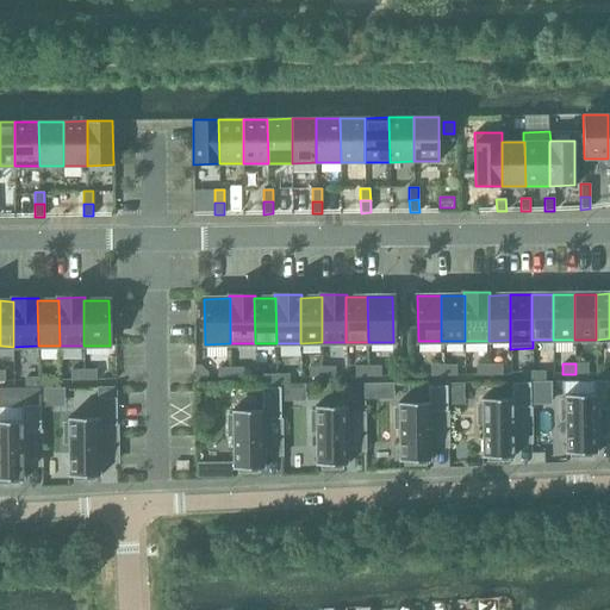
[(587,363),(576,363),(576,374),(589,374),(587,363)]
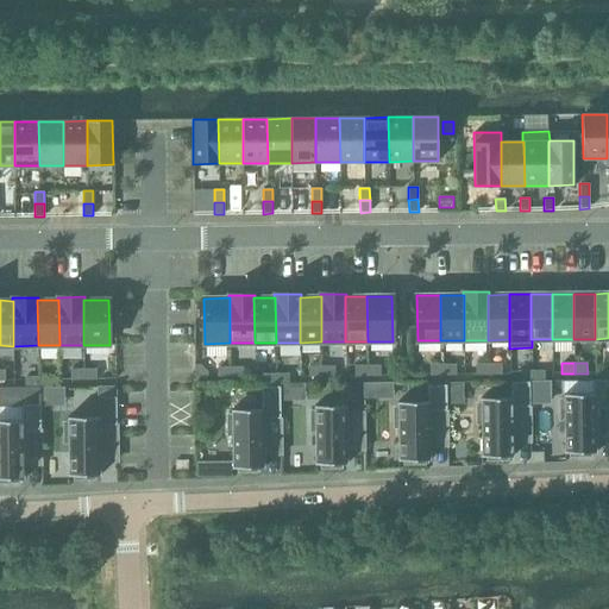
[(211,371),(208,371),(201,364),(195,364),(195,377),(211,377),(211,371)]
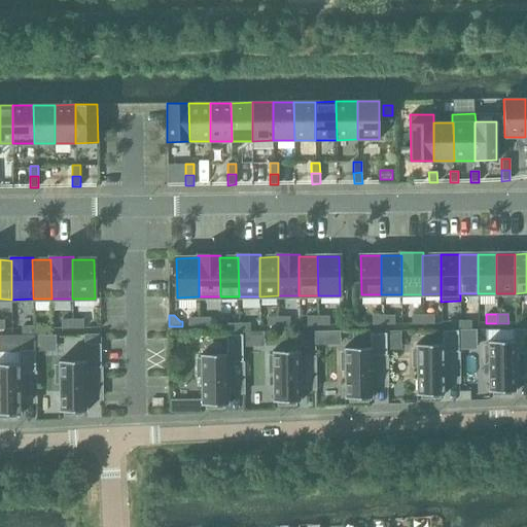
[(423,315),(412,315),(412,323),(423,323),(423,315)]
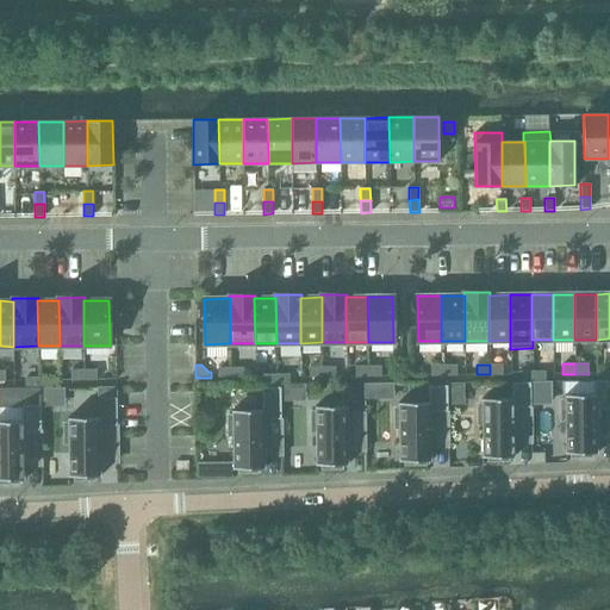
[(503,365),(490,365),(490,374),(503,374),(503,365)]
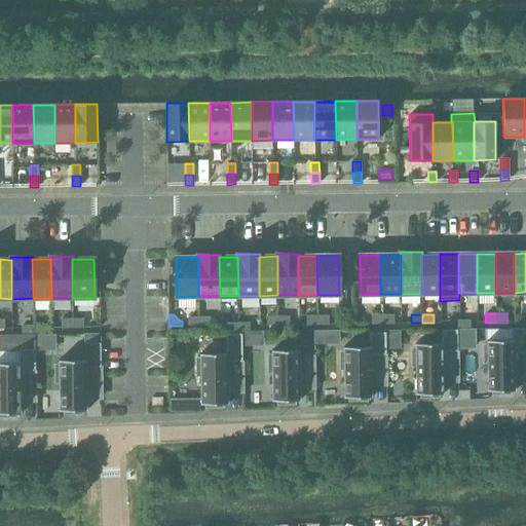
[(306,325),(317,325),(317,315),(306,316),(306,325)]
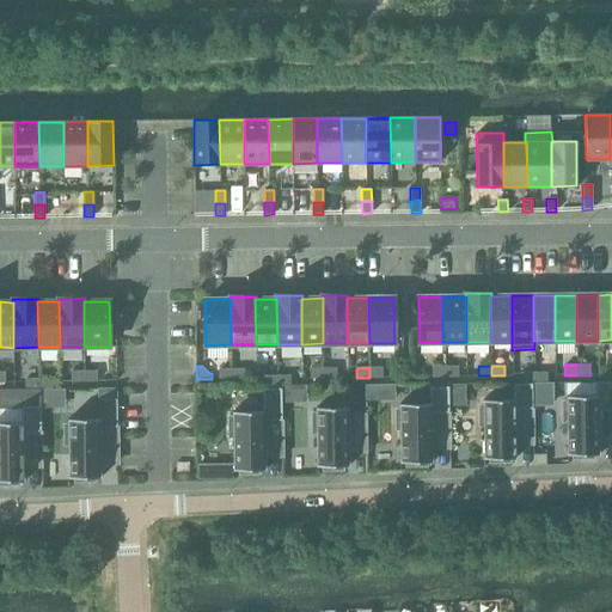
[(369,367),(369,378),(383,378),(383,367),(369,367)]
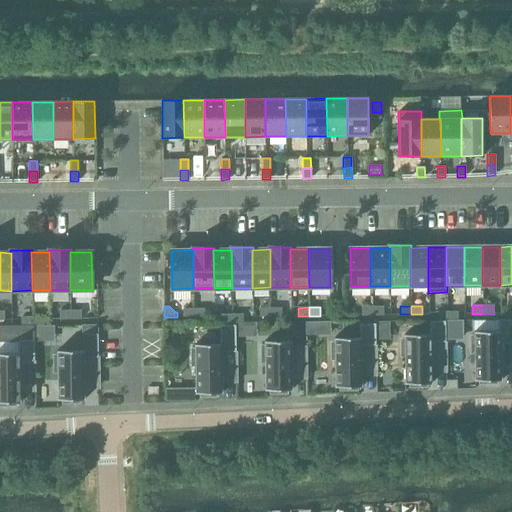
[(372,307),(362,307),(362,315),(373,315),(372,307)]
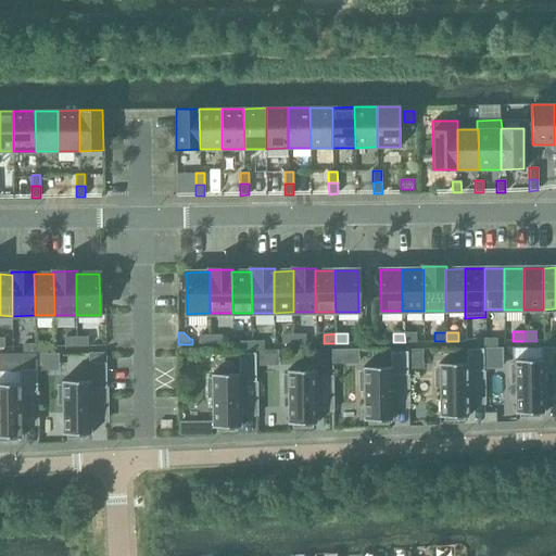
[(416,333),(404,333),(405,342),(416,342),(416,333)]
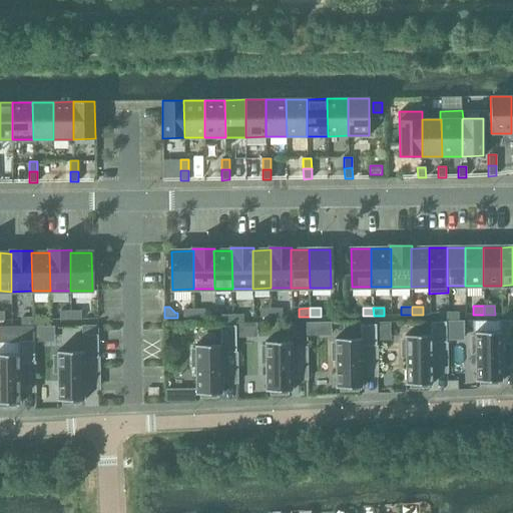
[(261,317),(272,317),(271,309),(261,309),(261,317)]
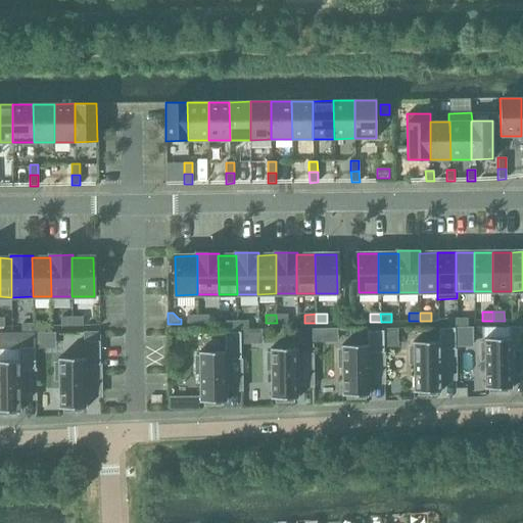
[(276,315),(277,323),(287,323),(287,315),(276,315)]
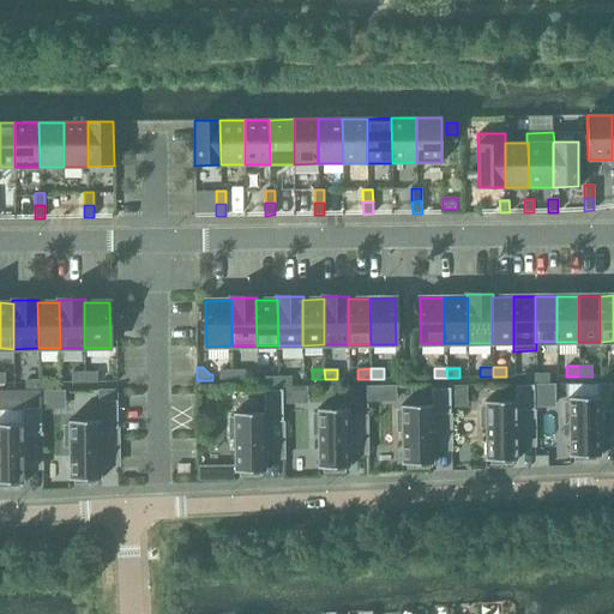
[(220,380),(233,380),(233,371),(220,371),(220,380)]
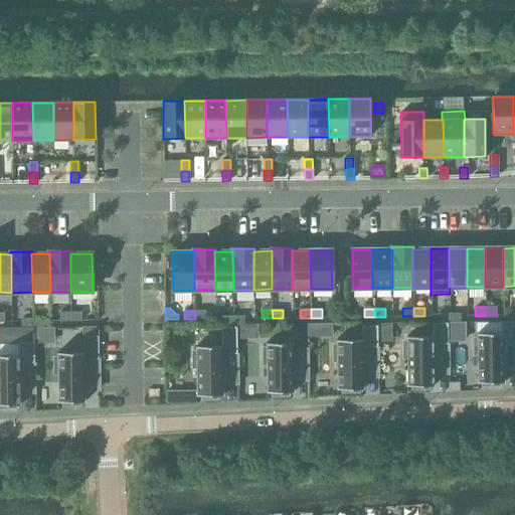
[(206,319),(205,311),(195,311),(195,319),(206,319)]
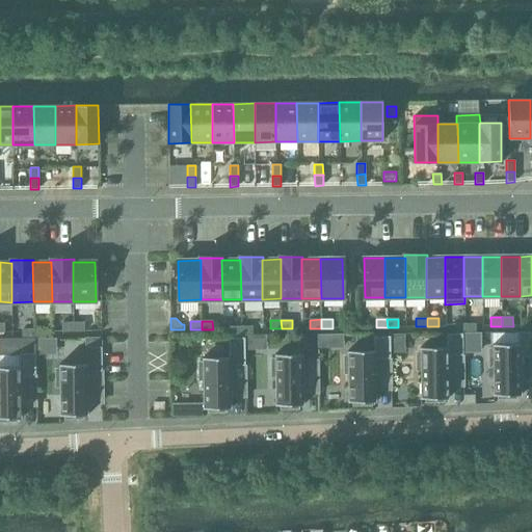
[(73,331),(73,322),(62,322),(62,331),(73,331)]
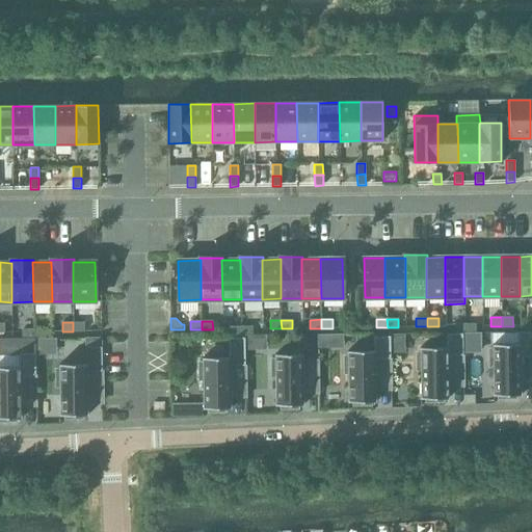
[(73,322),(73,331),(84,331),(84,322),(73,322)]
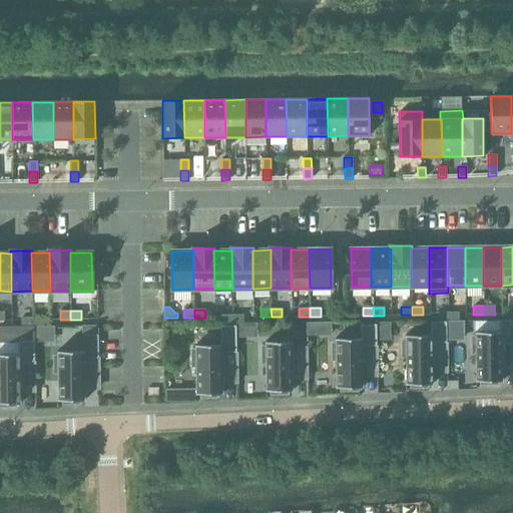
[(437,321),(448,321),(448,313),(437,313),(437,321)]
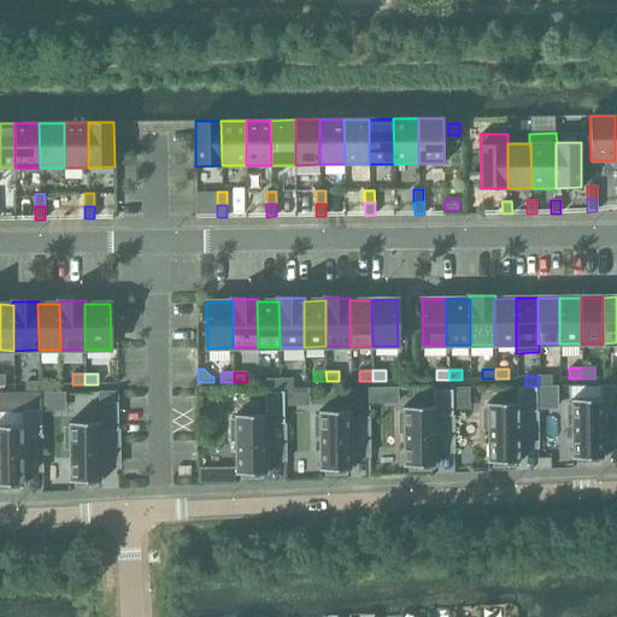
[(552,376),(539,376),(539,386),(552,386),(552,376)]
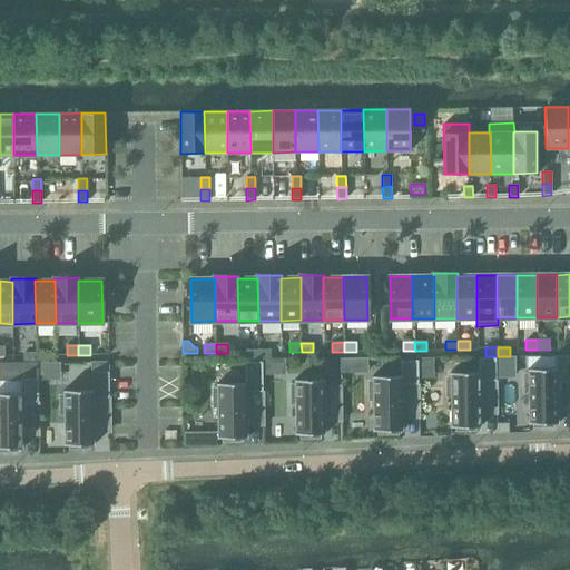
[(247,360),(258,359),(258,350),(246,350),(247,360)]
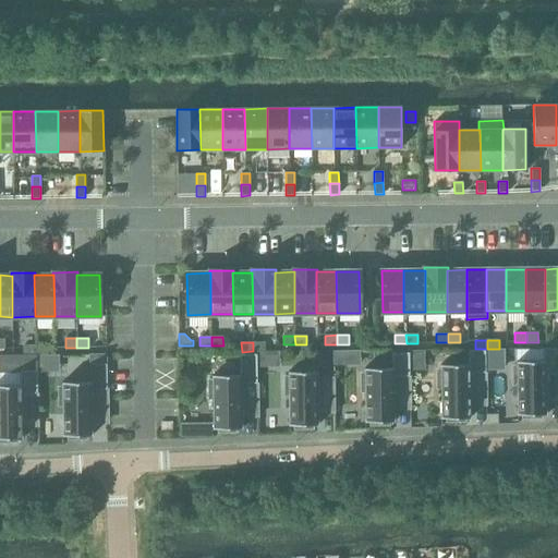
[(265,342),(253,342),(253,351),(265,351),(265,342)]
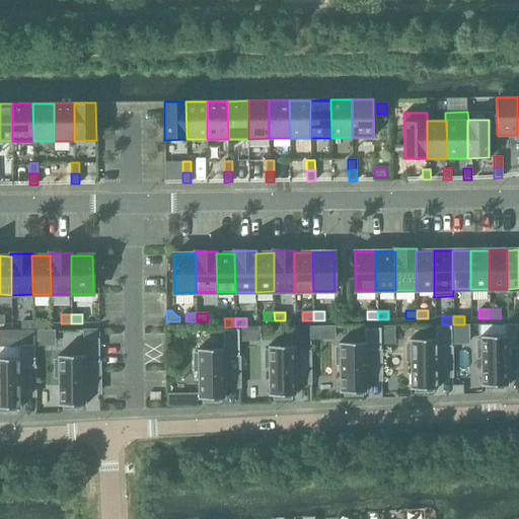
[(32,321),(21,321),(21,329),(32,329),(32,321)]
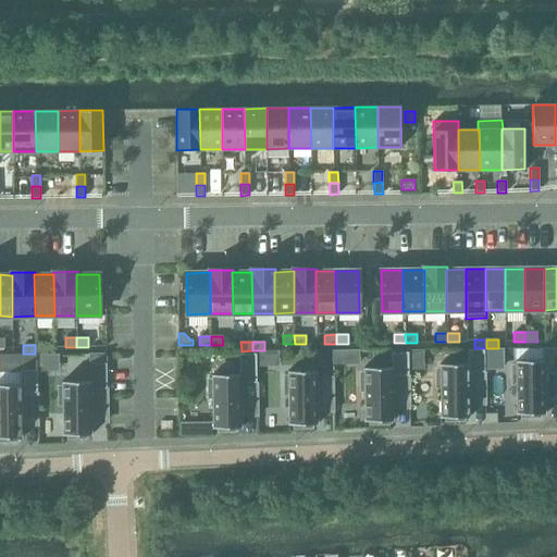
[(35,345),(35,354),(47,354),(47,345),(35,345)]
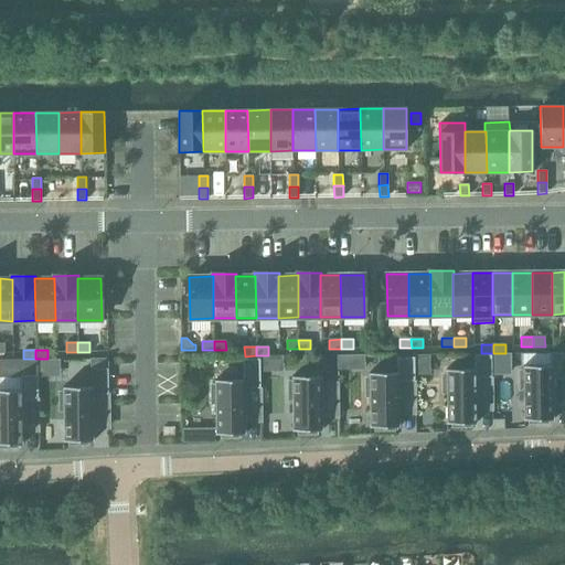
[(523,371),(520,371),(520,390),(523,390),(523,420),(530,419),(530,424),(547,423),(547,419),(554,419),(553,401),(564,400),(564,352),(551,353),(551,365),(523,365),(523,371)]
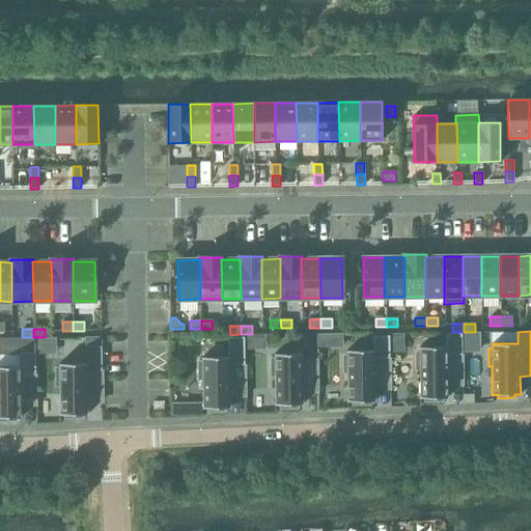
[(419,353),(416,353),(417,369),(419,369),(420,398),(425,398),(425,401),(443,401),(443,397),(448,397),(448,380),(463,380),(462,333),(445,333),(446,346),(419,346),(419,353)]
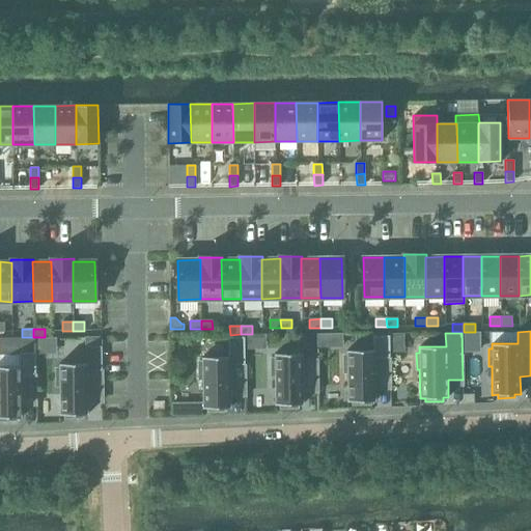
[(462,333),(462,352),(478,352),(478,333),(462,333)]
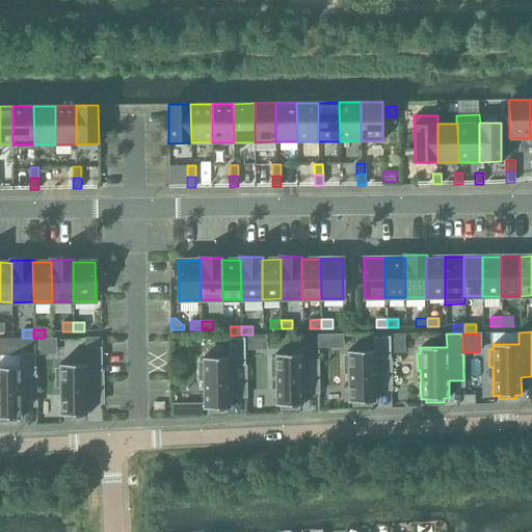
[(326,335),(318,335),(318,347),(326,347),(326,335)]
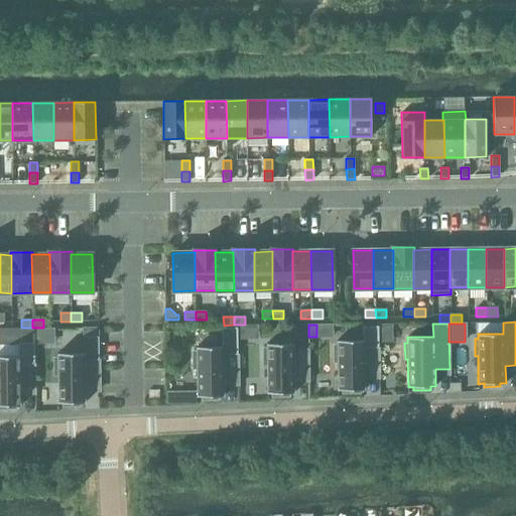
[(337,346),(335,346),(335,362),(338,362),(338,390),(343,390),(343,393),(360,393),(360,390),(365,390),(365,372),(379,372),(378,326),(363,327),(363,340),(337,341),(337,346)]
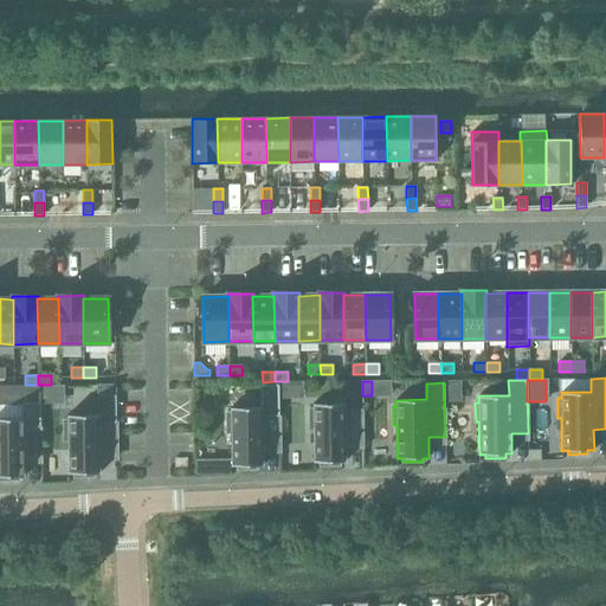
[(0,479),(19,479),(19,476),(25,476),(25,456),(42,456),(40,385),(0,385),(0,404),(21,404),(23,418),(0,418),(0,479)]
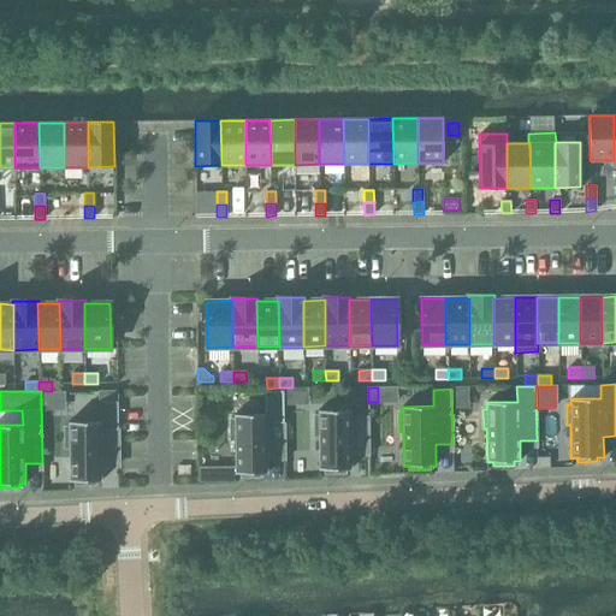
[(100,402),(118,402),(118,397),(118,391),(99,391),(99,402),(100,402)]
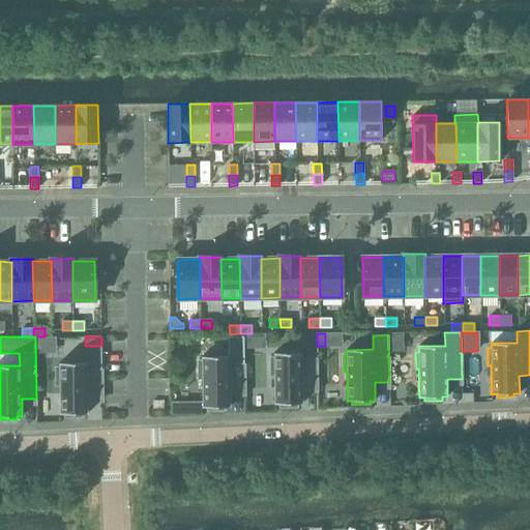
[(244,388),(243,336),(228,336),(228,356),(201,356),(202,361),(199,361),(199,378),(202,378),(202,407),(207,407),(207,410),(225,410),(225,407),(230,407),(230,388),(244,388)]
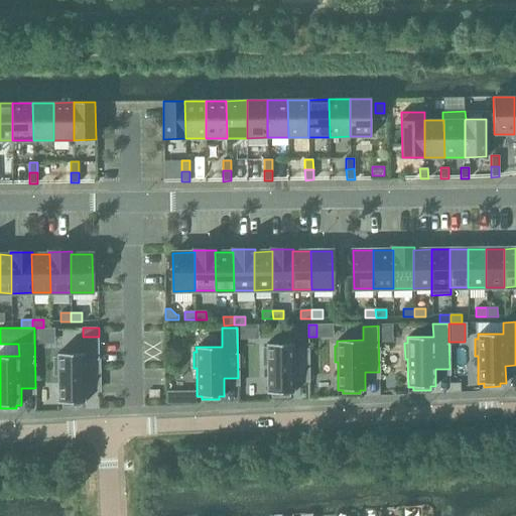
[(83,353),(57,354),(57,359),(54,359),(54,375),(57,375),(57,403),(63,403),(63,406),(80,406),(80,403),(86,402),(86,385),(100,385),(99,360),(99,337),(83,337),(83,353)]
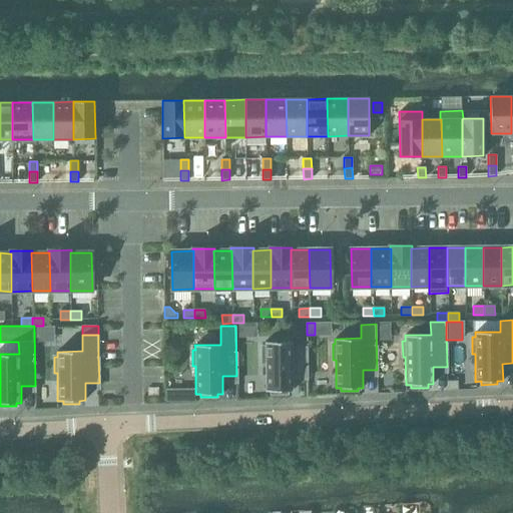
[(307,373),(307,348),(293,348),(293,342),(286,342),(272,342),(265,342),(265,347),(263,347),(263,363),(266,363),(266,377),(266,378),(266,385),(266,386),(266,391),(271,391),(271,394),(288,394),(288,391),(293,391),(293,373),(307,373)]
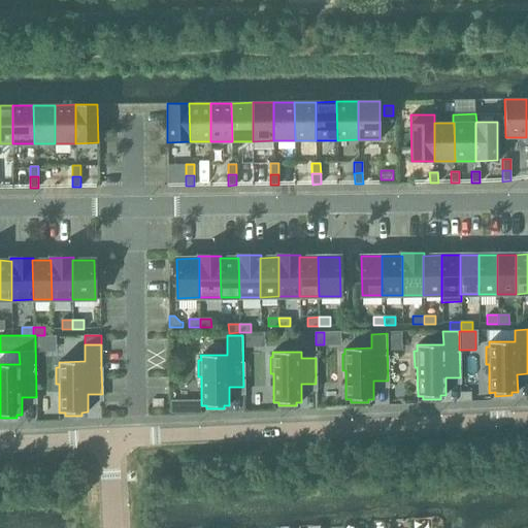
[(470,392),(460,392),(461,400),(471,400),(470,392)]
